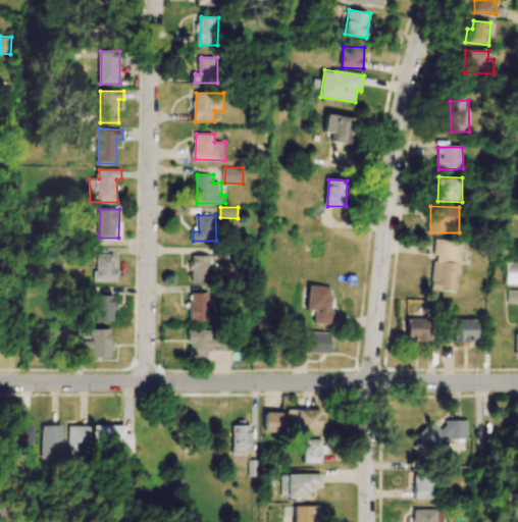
[(460,292),(463,241),(436,239),(433,291),(460,292)]
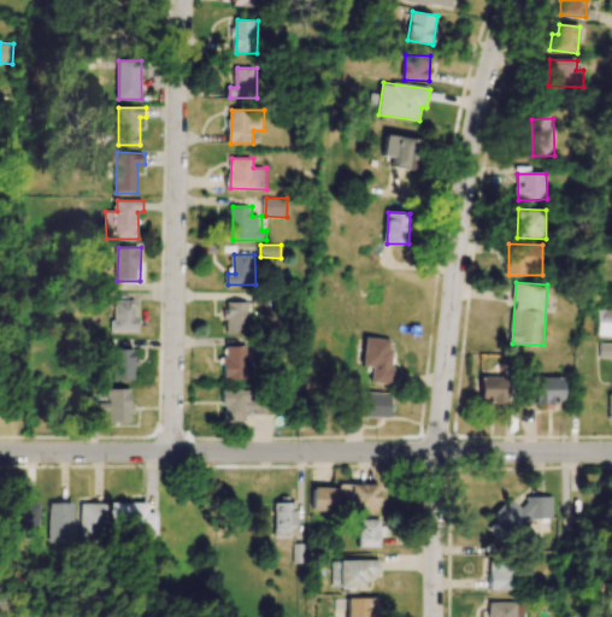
[(139,331),(139,300),(116,301),(116,331),(139,331)]
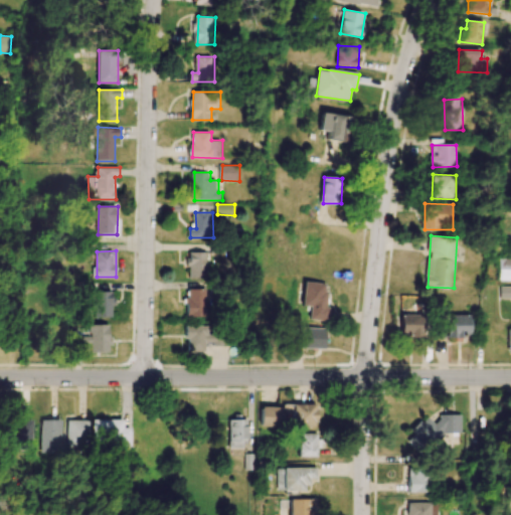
[(191,279),(210,278),(209,251),(190,252),(191,279)]
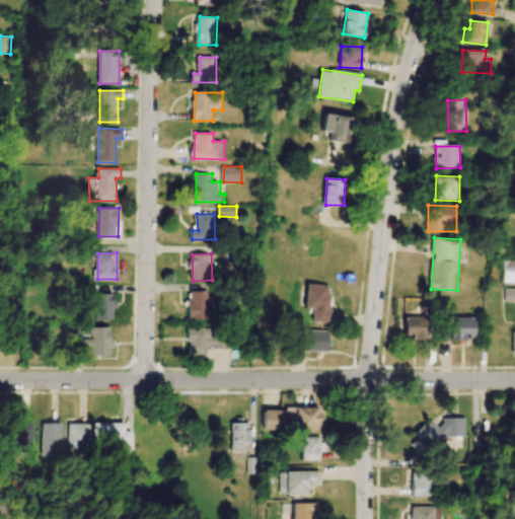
[(329,323),(333,286),(309,284),(306,307),(314,308),(313,321),(329,323)]
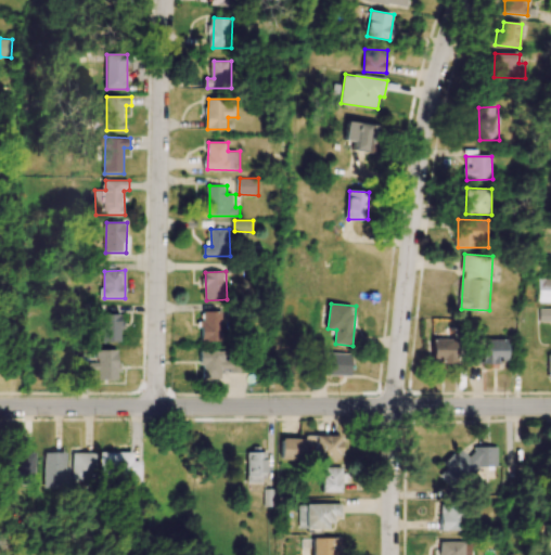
[(225,311),(205,311),(204,341),(225,341),(225,311)]
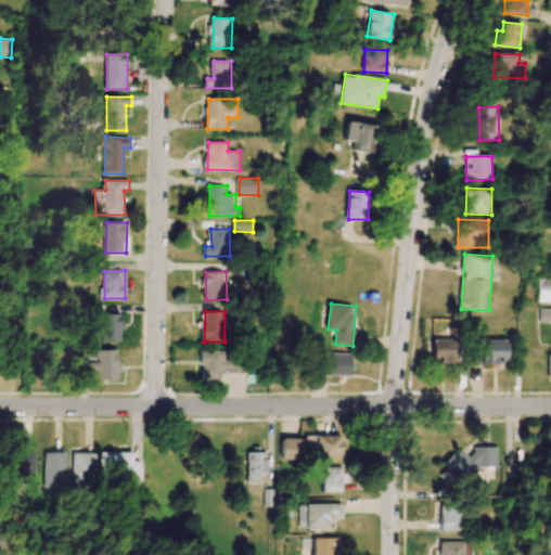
[(124,343),(124,314),(103,313),(103,341),(124,343)]
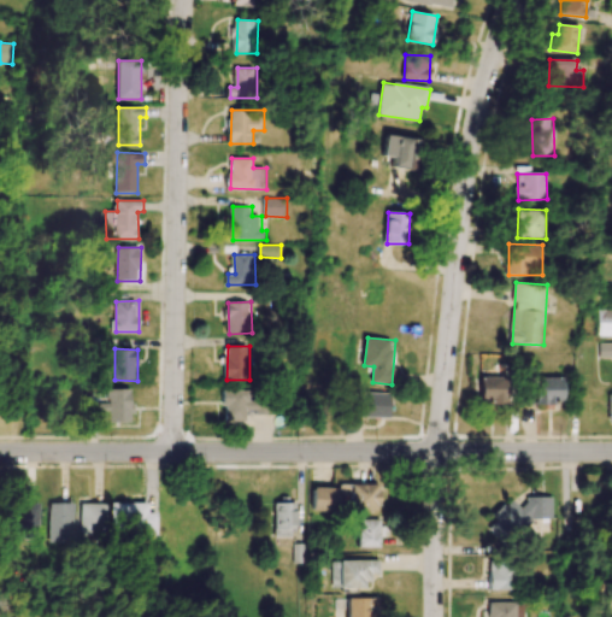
[(482,377),(482,404),(508,404),(510,377),(482,377)]
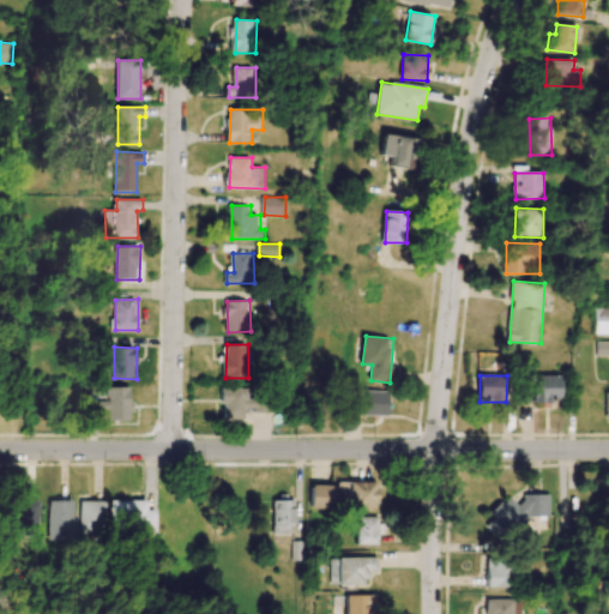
[(562,375),(529,375),(528,402),(561,402),(562,375)]
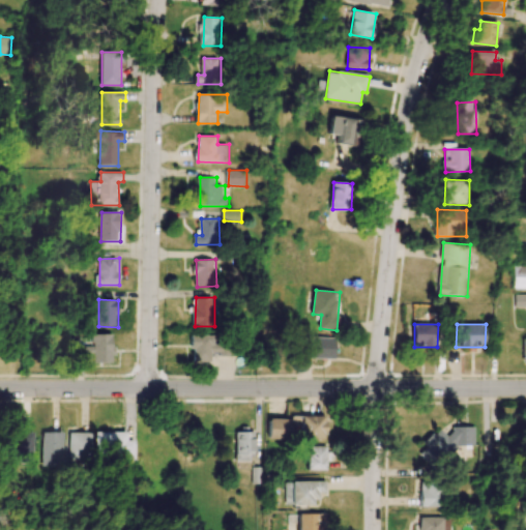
[(115,362),(115,333),(95,334),(95,362),(115,362)]
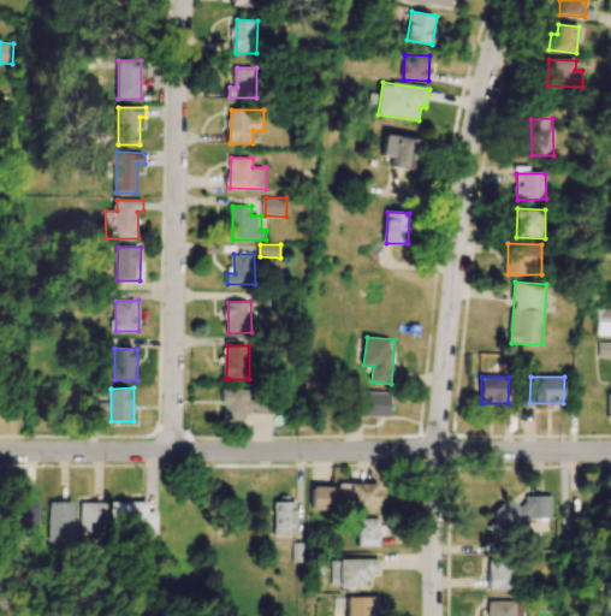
[(226,420),(248,420),(248,410),(265,412),(265,390),(226,390),(226,420)]
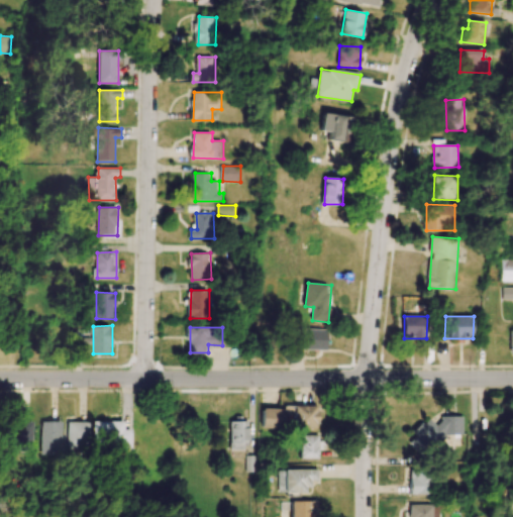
[(328,350),(329,329),(302,328),(301,349),(328,350)]
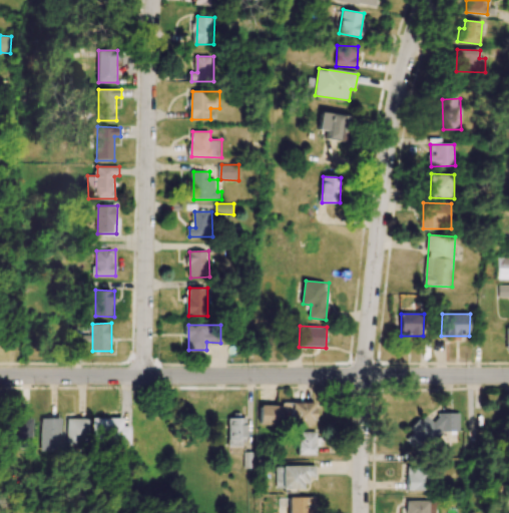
[(318,424),(317,402),(285,403),(285,424),(318,424)]
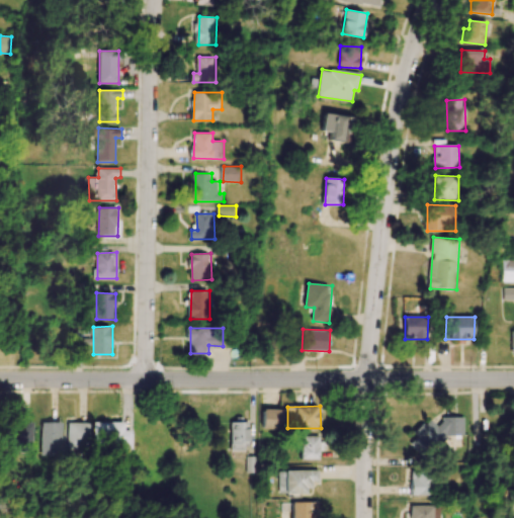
[(264,429),(286,429),(286,410),(265,409),(264,429)]
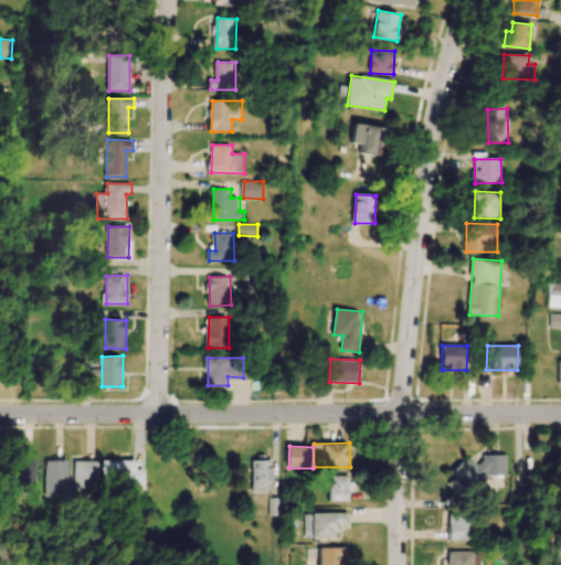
[(508,455),(483,455),(483,464),(453,464),(453,492),(488,492),(488,476),(508,475),(508,455)]
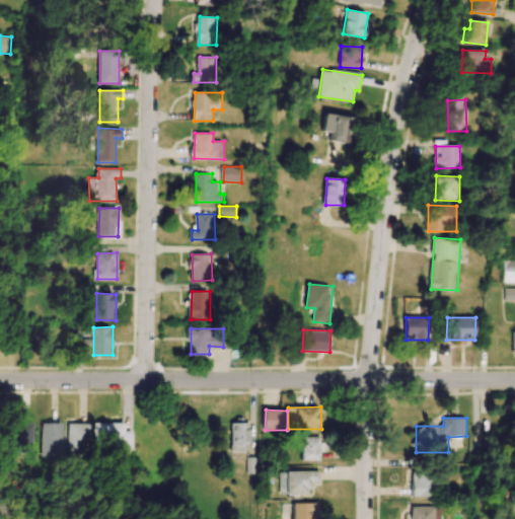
[(34,450),(35,424),(15,423),(14,450),(34,450)]
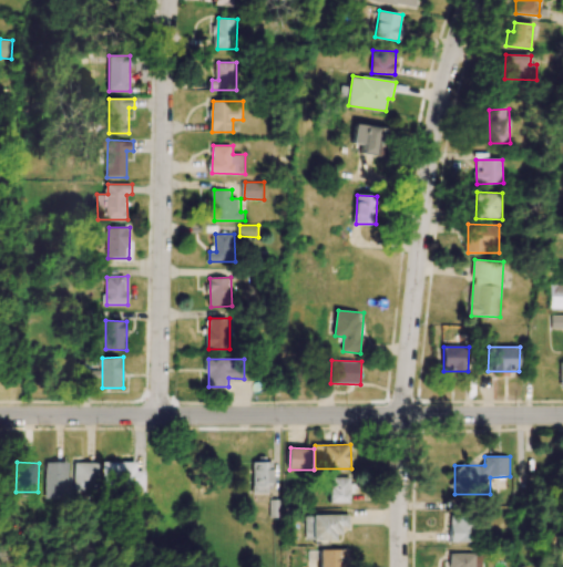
[(70,462),(48,462),(48,498),(70,498),(70,462)]
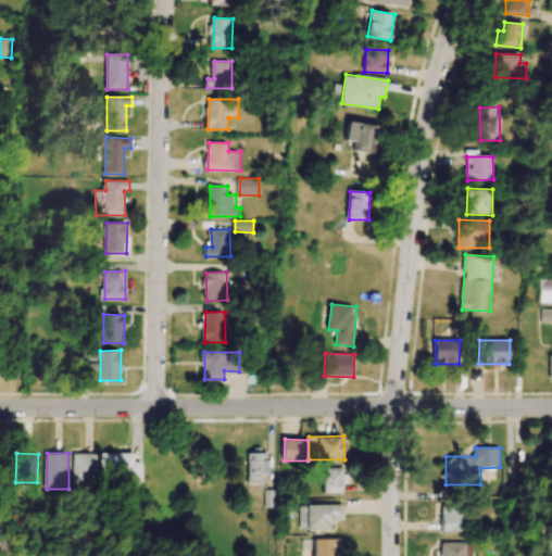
[(135,453),(103,453),(102,479),(142,479),(143,462),(135,462),(135,453)]
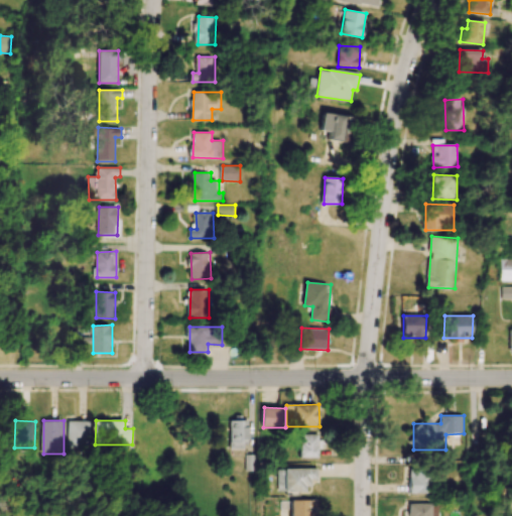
[(233,448),(250,448),(250,420),(232,420),(233,448)]
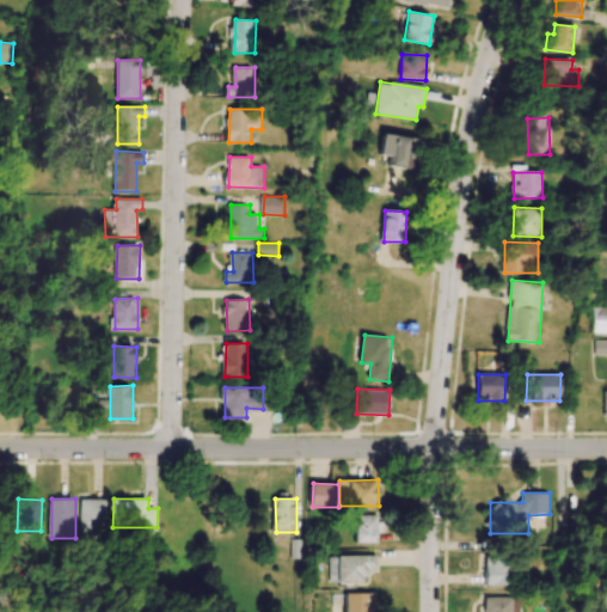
[(105,500),(81,500),(83,539),(105,539),(105,500)]
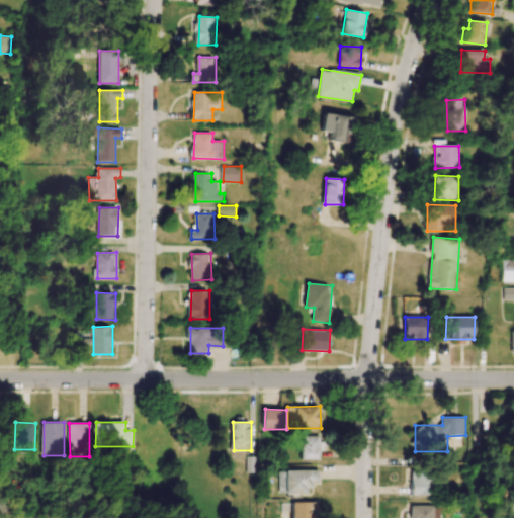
[(303,459),(321,459),(321,451),(324,451),(324,436),(303,436),(303,459)]
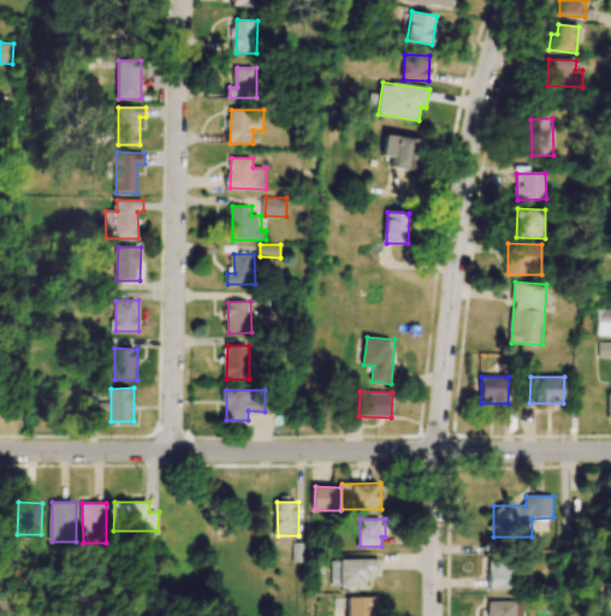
[(333,560),(334,586),(372,586),(372,572),(381,572),(381,560),(333,560)]
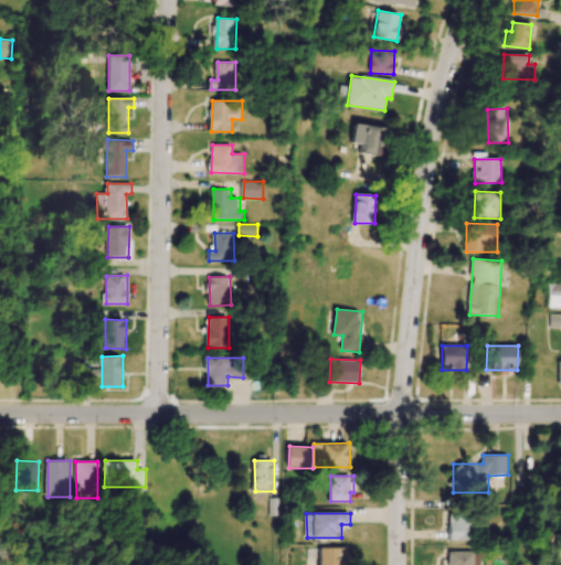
[(450,540),(474,541),(474,518),(451,516),(450,540)]
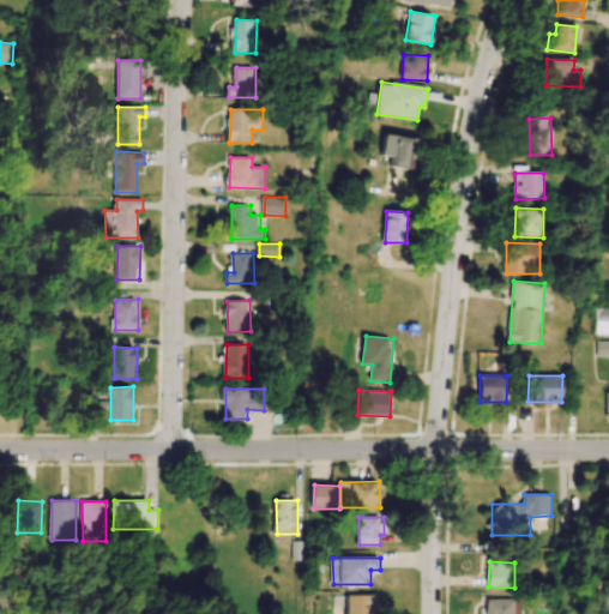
[(349,595),(349,613),(379,613),(379,595),(349,595)]
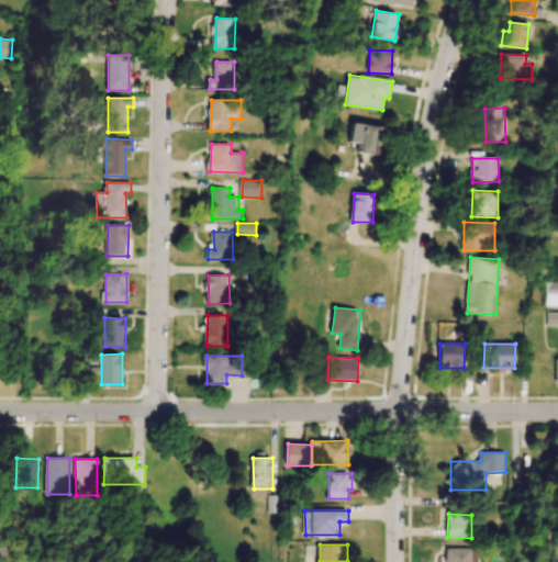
[(448,549),(448,561),(480,561),(480,549),(448,549)]
